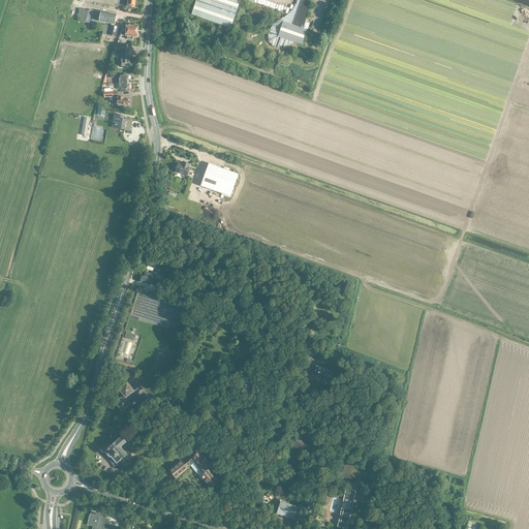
[(125,8),(134,9),(134,0),(127,0),(127,6),(126,5),(125,8)]
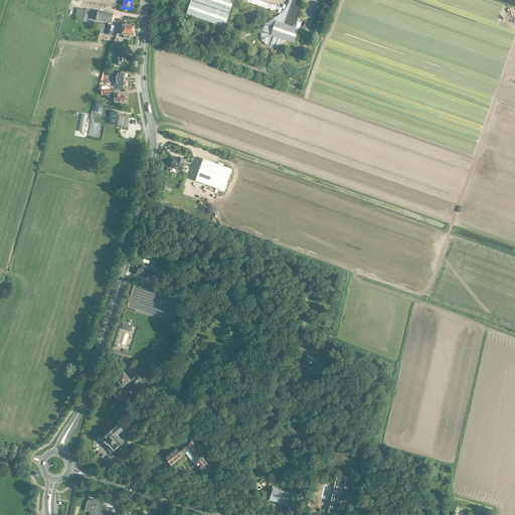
[(246,0),(290,0),(289,3),(287,7),(285,9),(284,10),(283,12),(281,14),(278,15),(277,17),(270,20),(268,22),(267,23),(265,25),(264,26),(263,28),(263,29),(262,30),(262,32),(261,34),(261,37),(261,38),(262,39),(262,41),(264,43),(265,44),(266,45),(268,45),(271,46),(272,47),(274,47),(277,47),(278,47),(280,46),(281,46),(283,45),(285,42),(286,41),(294,43),(299,29),(295,27),(304,0),(191,0),(186,15),(209,22),(224,28),(233,0),(236,0),(245,3),(246,0)]
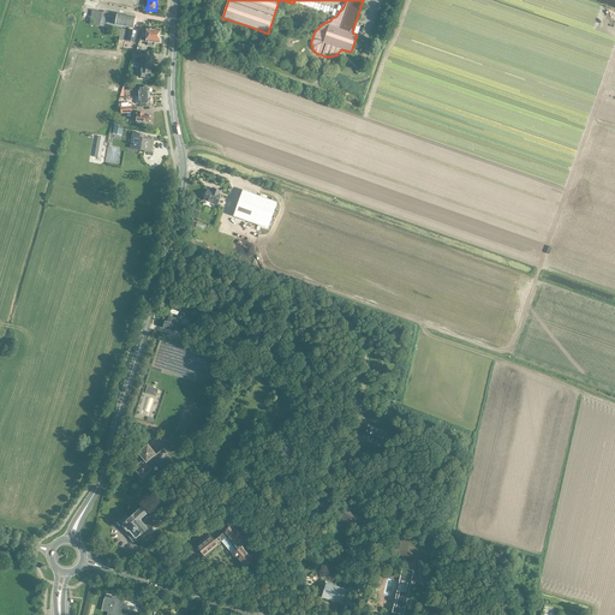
[(115,25),(133,29),(136,17),(118,15),(105,12),(93,10),(89,24),(105,27),(106,17),(117,18),(115,25)]
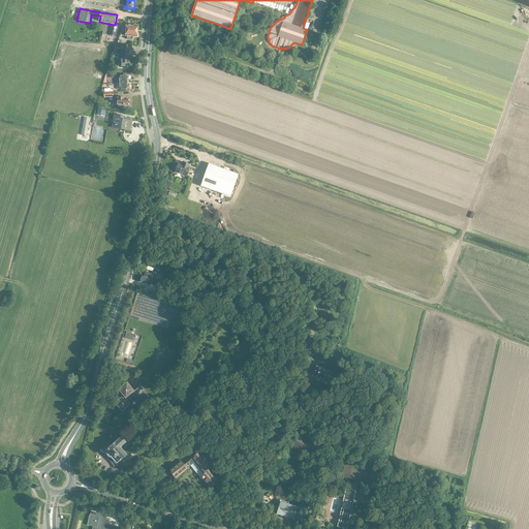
[(112,26),(110,35),(116,37),(119,27),(112,26)]
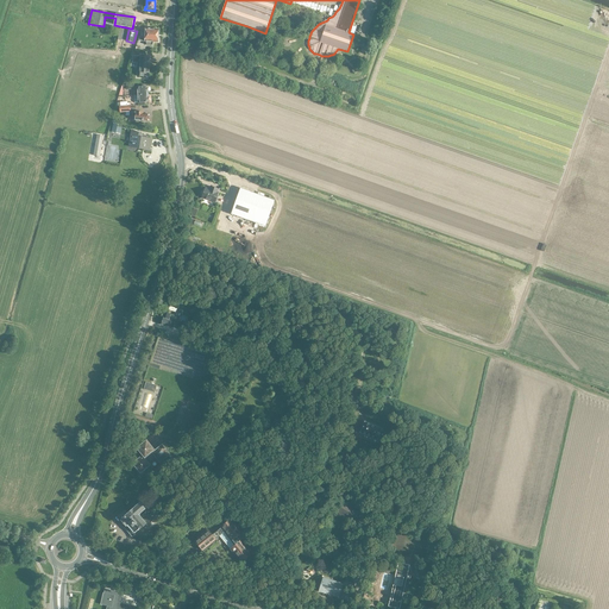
[(149,73),(150,57),(132,56),(132,63),(140,63),(140,71),(137,71),(137,76),(143,76),(143,73),(149,73)]
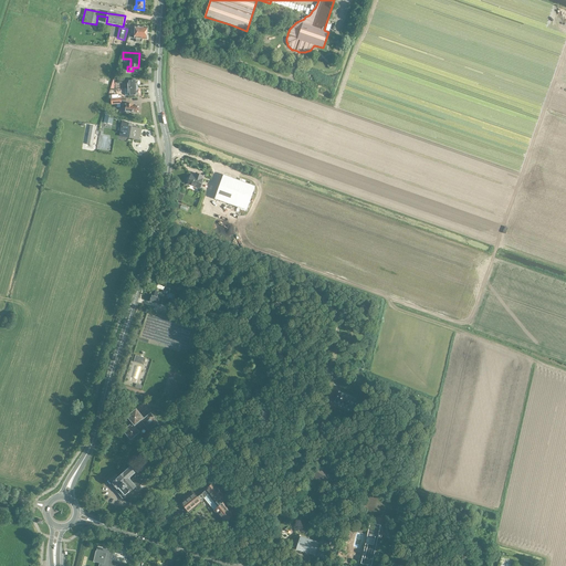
[(104,123),(112,125),(114,116),(105,115),(104,123)]
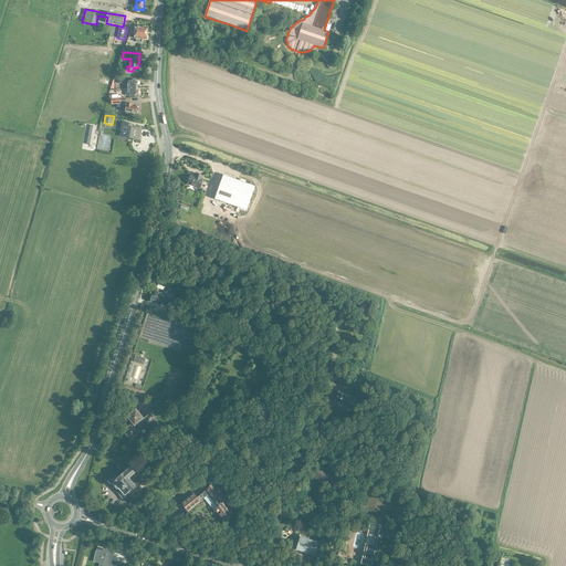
[(133,137),(140,138),(142,129),(137,128),(137,126),(132,125),(133,124),(122,122),(121,129),(124,130),(123,134),(133,136),(133,137)]
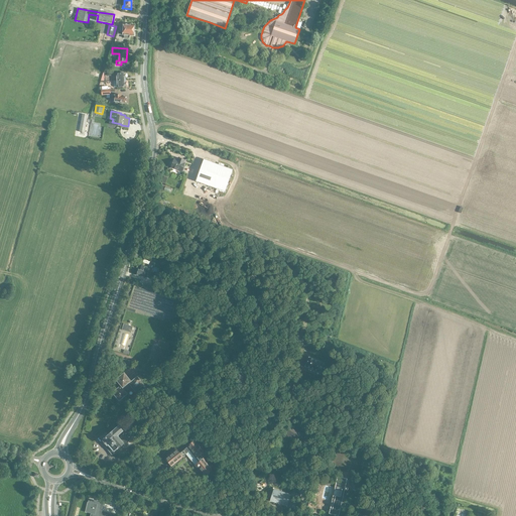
[(86,122),(87,119),(88,115),(83,114),(80,132),(85,133),(85,129),(86,124),(87,122),(86,122)]
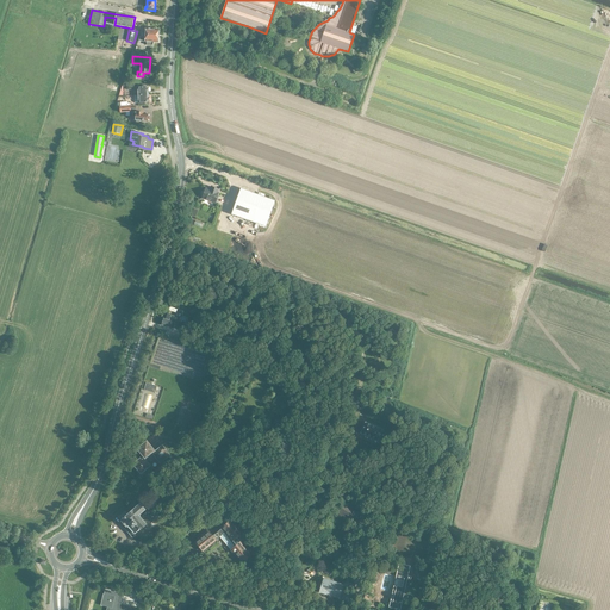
[(203,194),(203,195),(201,198),(216,204),(218,195),(217,195),(219,190),(212,187),(211,191),(206,190),(205,191),(204,191),(203,192),(203,193),(203,194)]
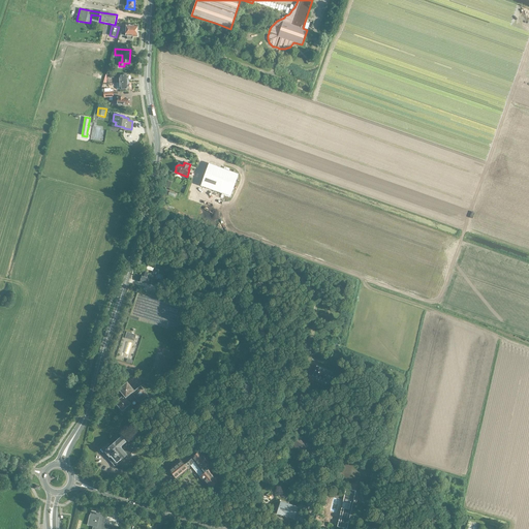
[(200,186),(230,196),(239,174),(209,163),(200,186)]
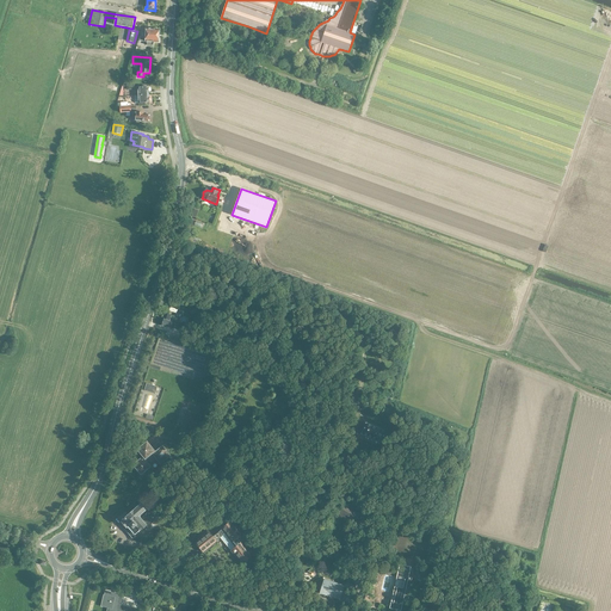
[(180,320),(178,320),(178,318),(168,314),(166,320),(165,320),(164,325),(164,326),(178,329),(184,332),(186,322),(185,322),(186,319),(181,318),(180,320)]
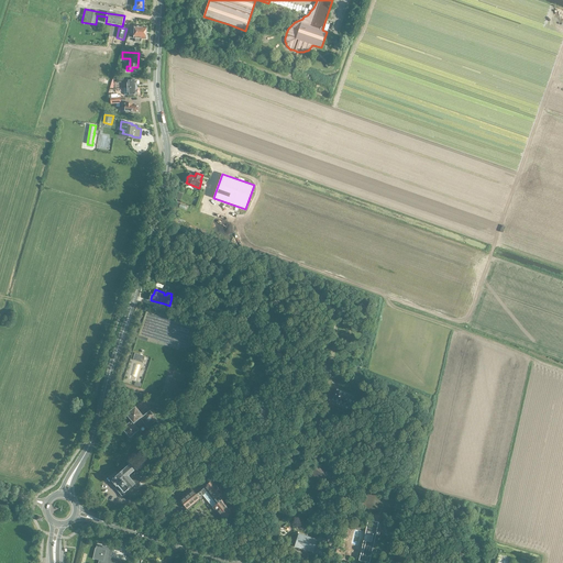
[(135,352),(133,359),(143,362),(145,355),(135,352)]
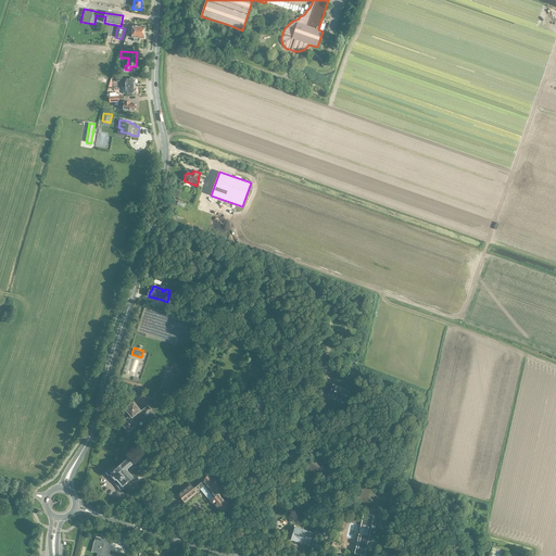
[(353,394),(338,388),(335,397),(349,403),(353,394)]
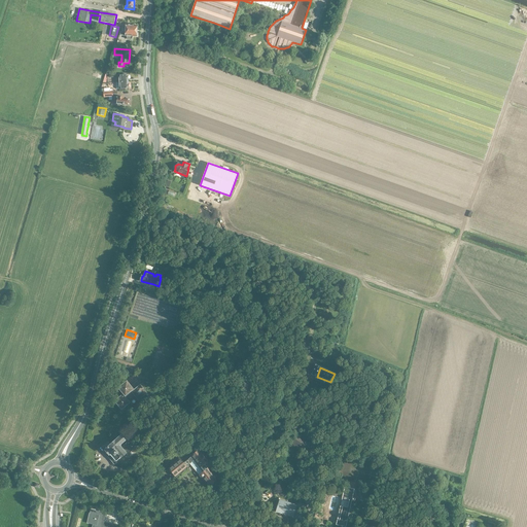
[(123,394),(114,401),(121,410),(131,402),(130,401),(135,396),(139,400),(147,393),(140,384),(134,389),(127,381),(118,388),(123,394)]
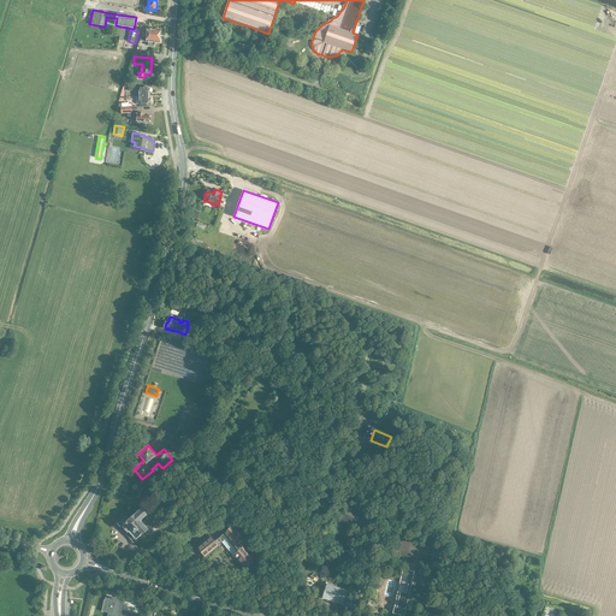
[(130,520),(126,516),(120,522),(124,526),(123,526),(124,527),(123,528),(123,529),(124,529),(124,531),(125,531),(126,531),(128,531),(136,539),(141,534),(142,535),(148,531),(149,532),(155,526),(142,509),(130,520)]
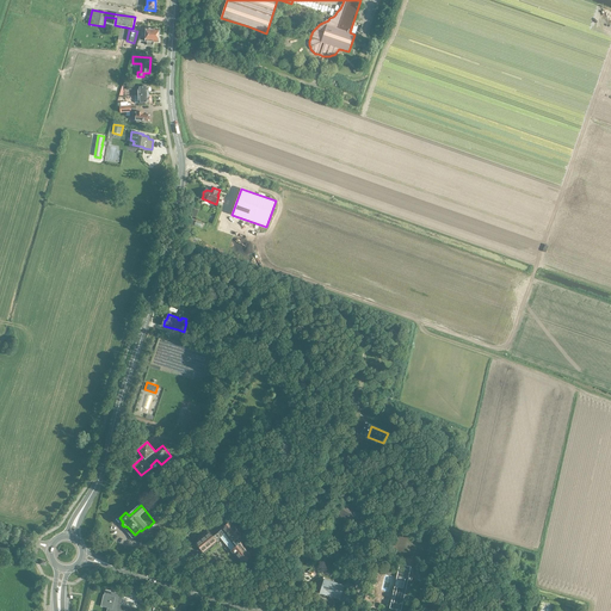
[(357,513),(355,511),(355,512),(344,506),(337,516),(349,524),(352,519),(356,522),(359,516),(362,517),(364,511),(362,510),(363,508),(360,507),(357,513)]
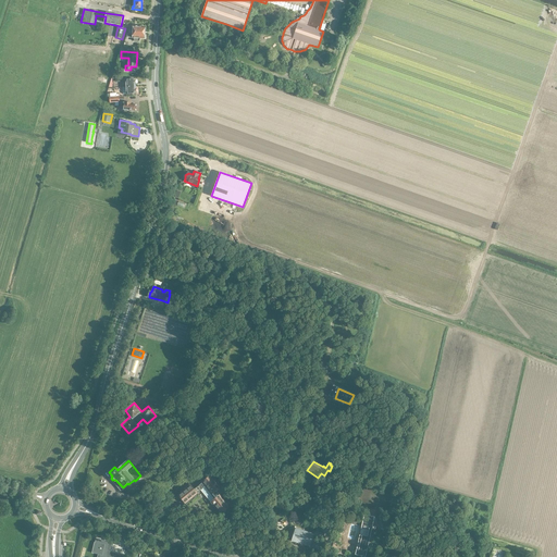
[(211,503),(221,515),(231,507),(220,494),(220,495),(217,491),(222,487),(211,474),(201,482),(202,483),(195,490),(190,484),(177,494),(186,504),(198,494),(198,493),(201,491),(211,502),(211,503)]
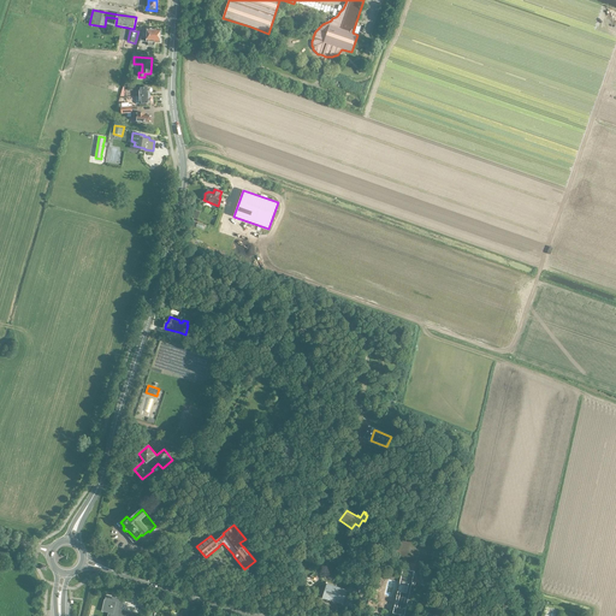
[(401,582),(394,612),(403,615),(410,585),(415,586),(415,582),(412,581),(413,572),(403,569),(401,582)]
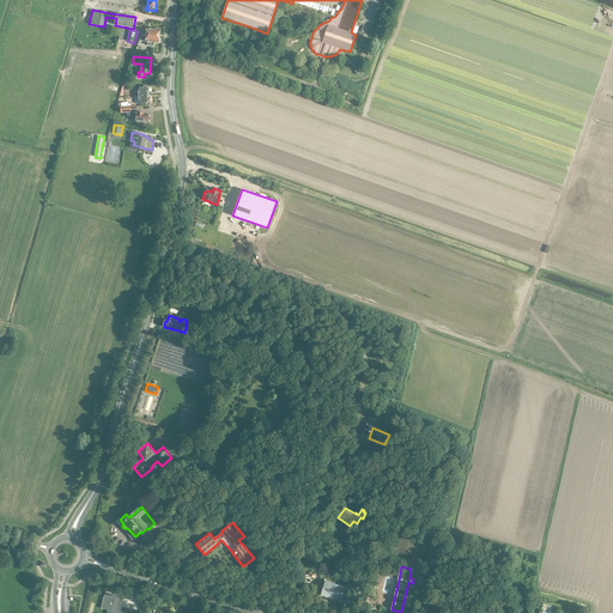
[(337,593),(338,587),(326,583),(322,595),(340,600),(343,594),(337,593)]
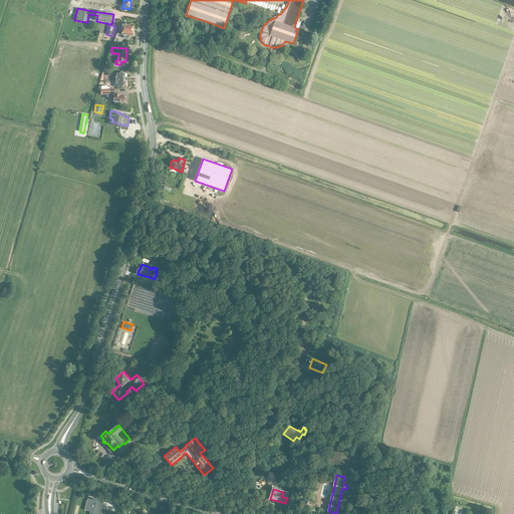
[(90,511),(89,513),(110,513),(111,511),(101,509),(103,501),(88,497),(87,500),(85,510),(90,511)]
